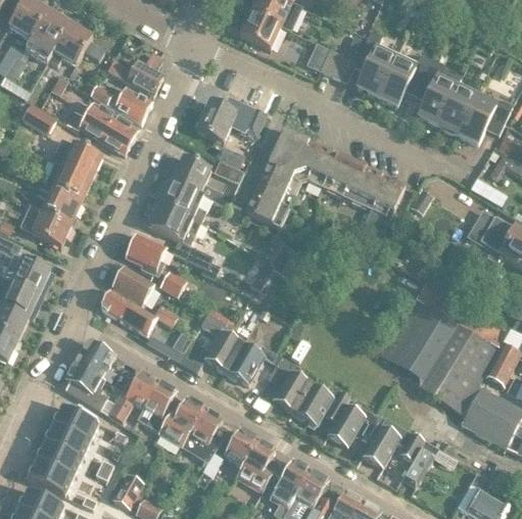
[(9,26),(31,39),(48,11),(29,0),(25,0),(9,26)]
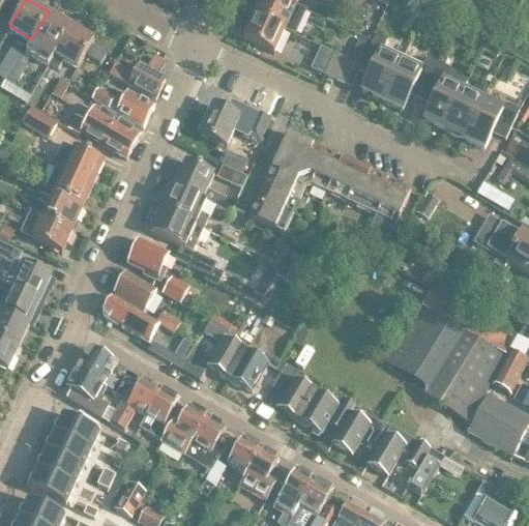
[(259,0),(255,11),(285,26),(296,2),(292,0),(259,0)]
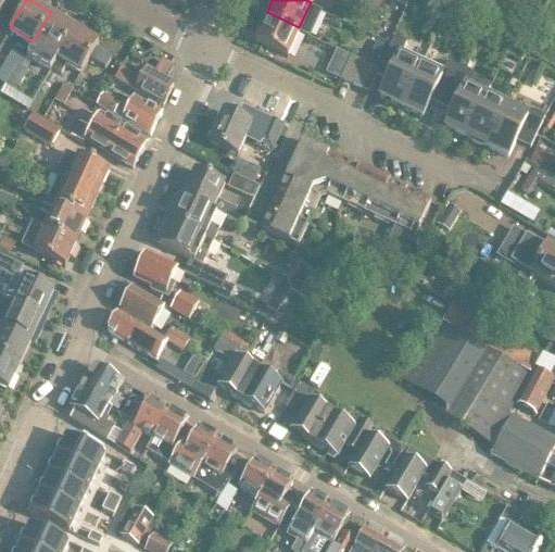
[(49,66),(51,63),(73,25),(51,12),(33,41),(26,52),(49,66)]
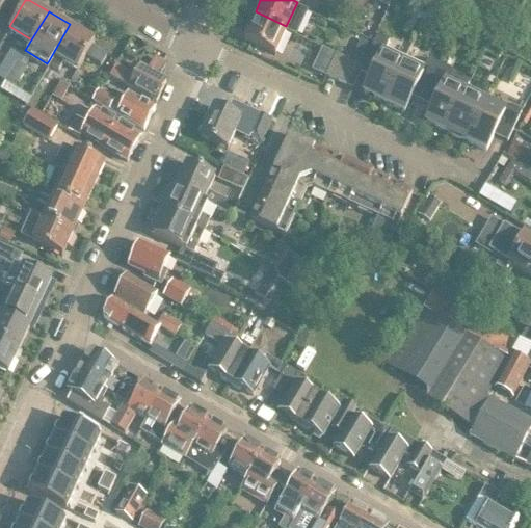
[(275,49),(286,26),(256,11),(244,34),(275,49)]
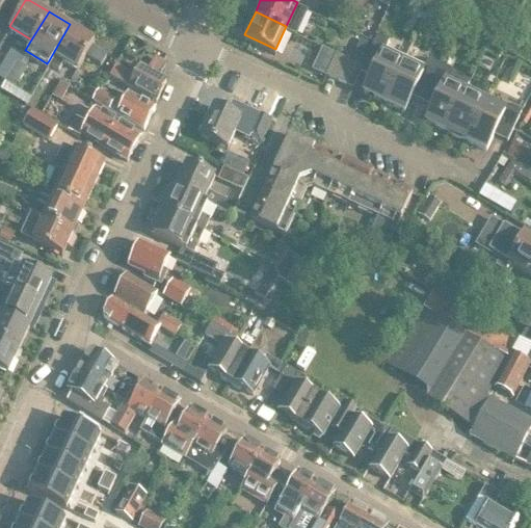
[(94,37),(70,24),(49,60),(58,67),(62,58),(77,67),(94,37)]
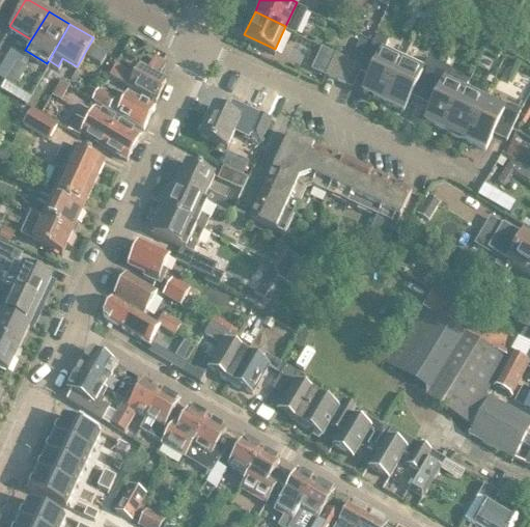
[(385,98),(407,53),(384,43),(388,34),(377,29),(359,66),(369,71),(362,86),(385,98)]
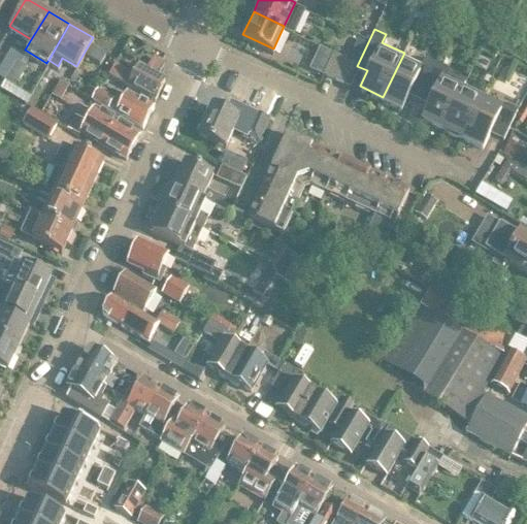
[(369,38),(360,34),(355,45),(364,50),(369,38)]
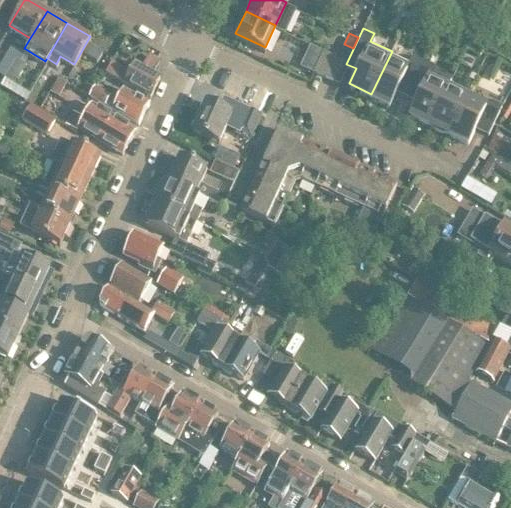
[(484,43),(470,35),(466,44),(480,51),(484,43)]
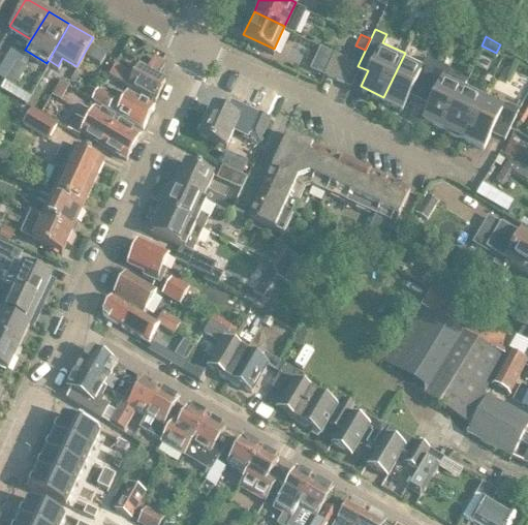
[(0,62),(12,42),(4,38),(0,44),(0,62)]
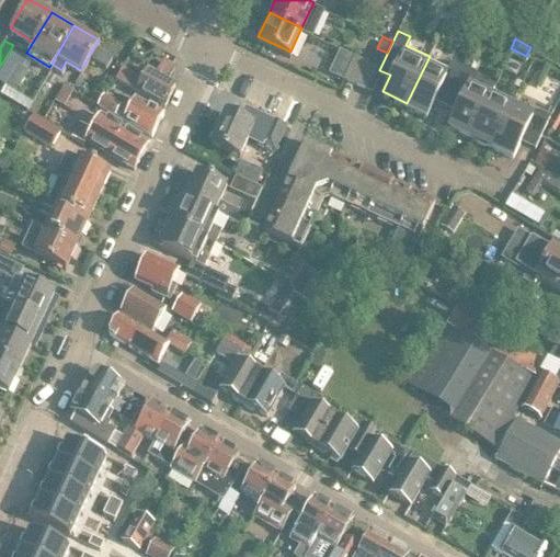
[(113,52),(99,44),(92,56),(105,64),(113,52)]
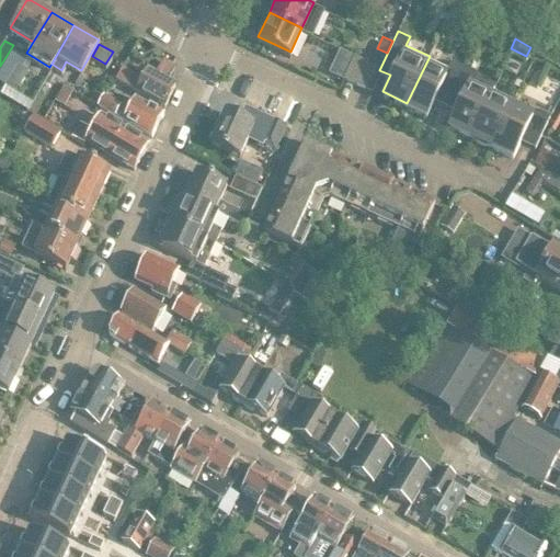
[(163,47),(157,44),(153,50),(159,54),(163,47)]
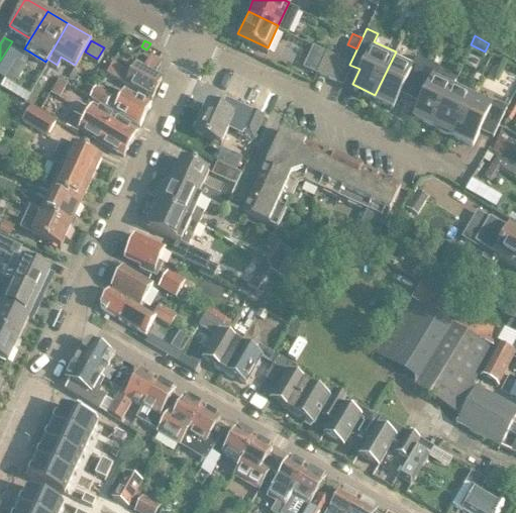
[(317,69),(328,74),(338,54),(326,47),(317,69)]
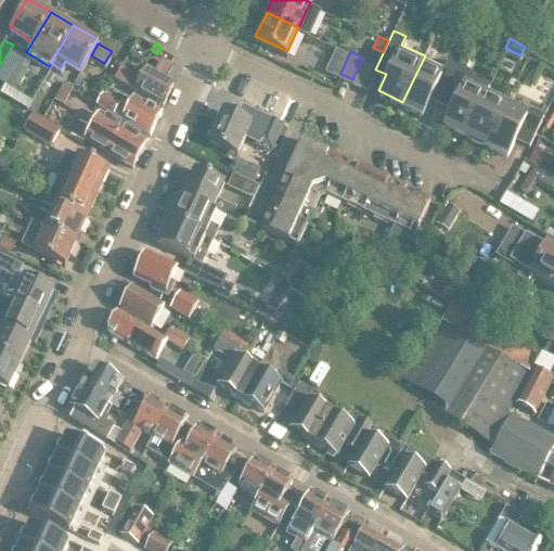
[(429,94),(442,101),(461,62),(446,54),(442,63),(425,55),(402,102),(422,111),(429,94)]
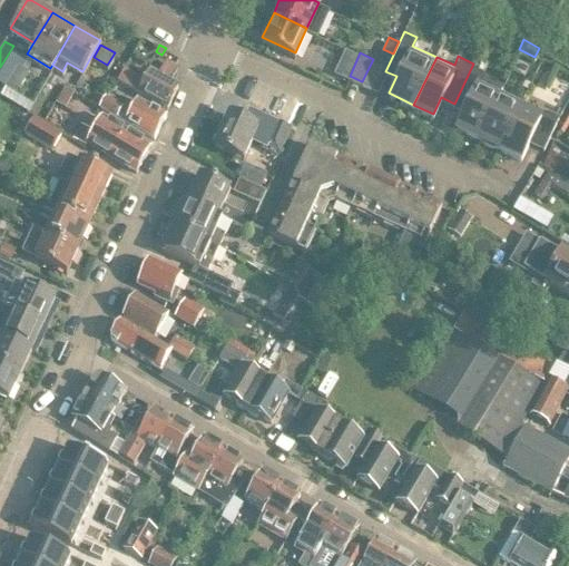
[(148,67),(144,76),(124,65),(117,78),(137,89),(136,90),(166,106),(178,84),(170,79),(177,65),(165,59),(158,72),(148,67)]
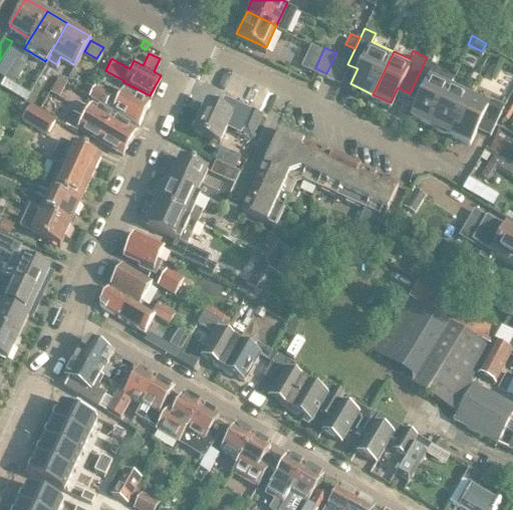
[(344,57),(336,53),(326,73),(335,77),(344,57)]
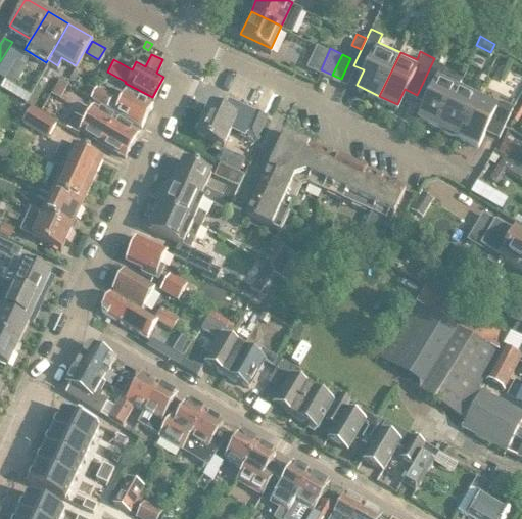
[(27,61),(20,57),(16,55),(10,65),(20,72),(27,61)]
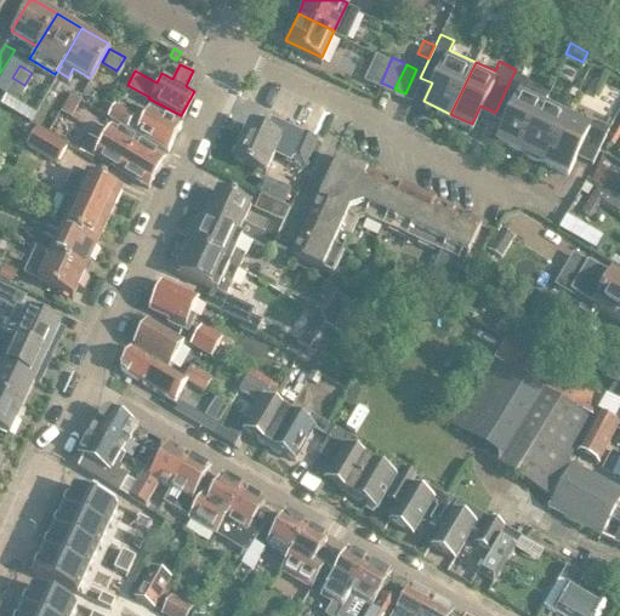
[(516,69),(495,113),(506,117),(498,135),(524,148),(546,102),(551,92),(524,80),(527,74),(516,69)]
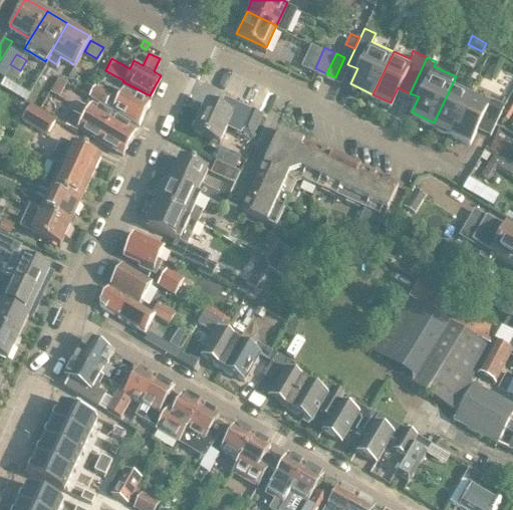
[(20,70),(10,64),(4,74),(15,81),(20,70)]
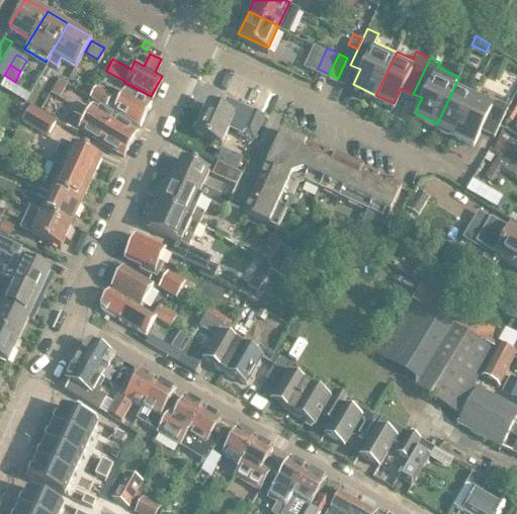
[(67,80),(58,75),(51,89),(59,94),(67,80)]
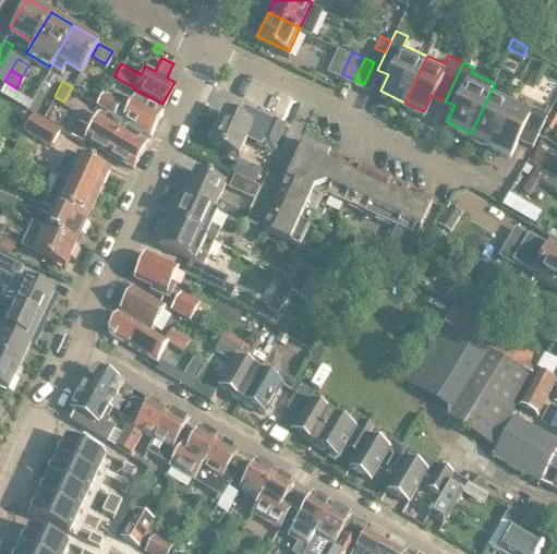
[(133,96),(128,106),(118,100),(119,99),(104,91),(98,101),(122,116),(121,117),(150,132),(161,110),(133,96)]
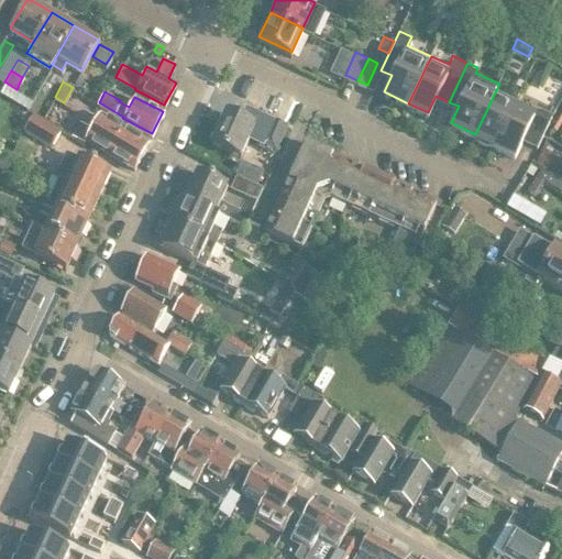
[(495,92),(475,134),(495,143),(515,101),(495,92)]
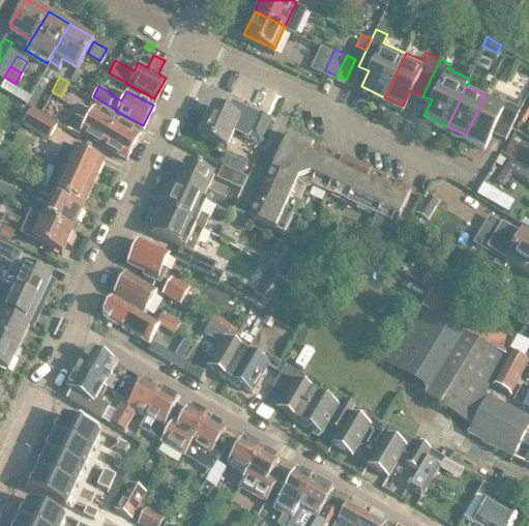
[(502,104),(485,95),(466,135),(485,143),(492,128),(505,135),(519,105),(504,98),(502,104)]
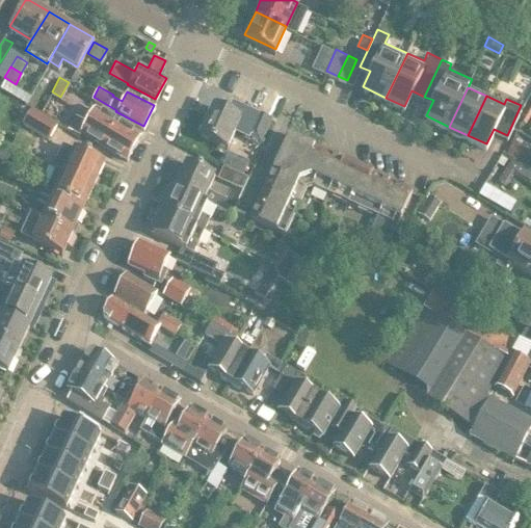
[(213,103),(200,132),(227,144),(235,128),(246,133),(245,135),(259,140),(260,139),(261,138),(271,115),(258,110),(232,98),(228,109),(213,103)]
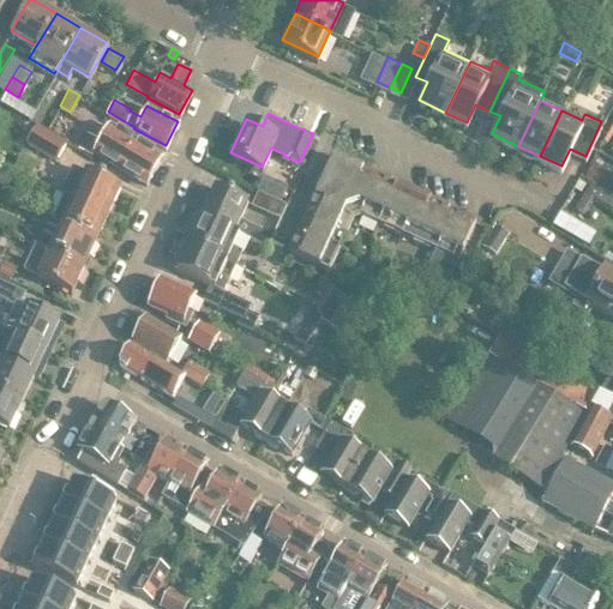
[(66,138),(35,120),(25,137),(56,156),(66,138)]
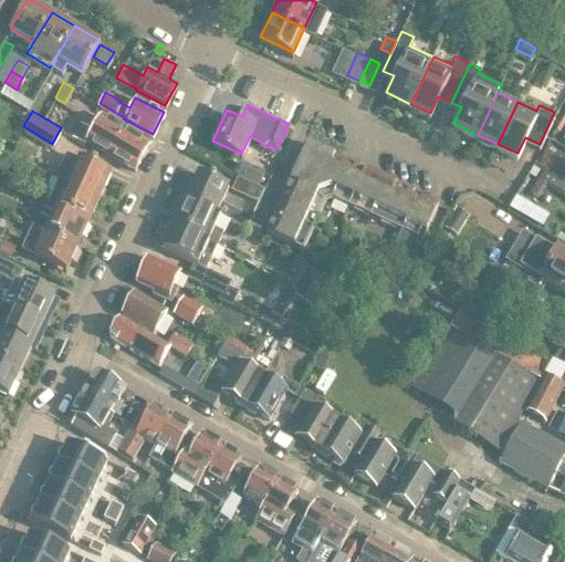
[(135,168),(149,143),(101,114),(93,127),(81,120),(72,133),(85,141),(86,138),(135,168)]
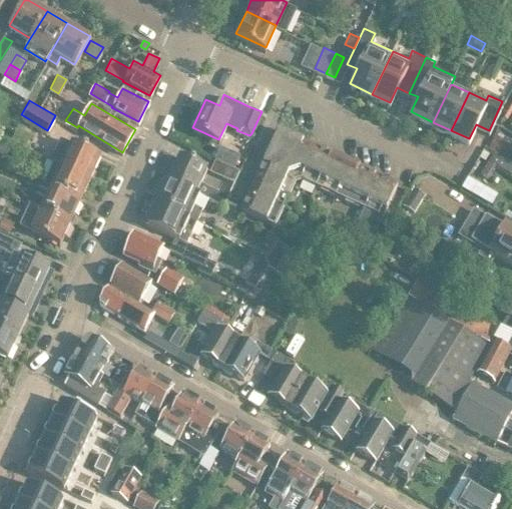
[(280,125),(265,158),(297,174),(305,158),(295,153),(303,136),(280,125)]
